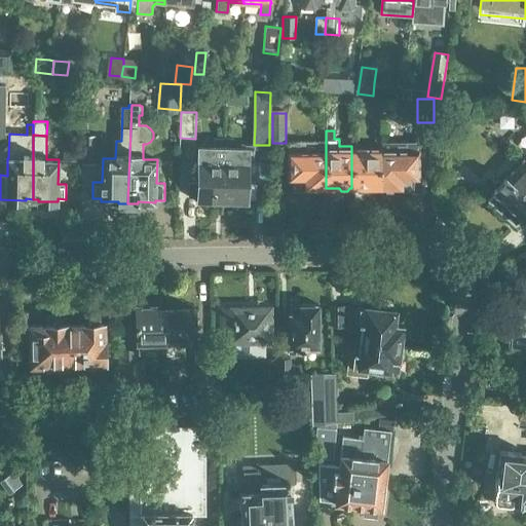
[(83,137),(82,163),(96,163),(96,137),(83,137)]
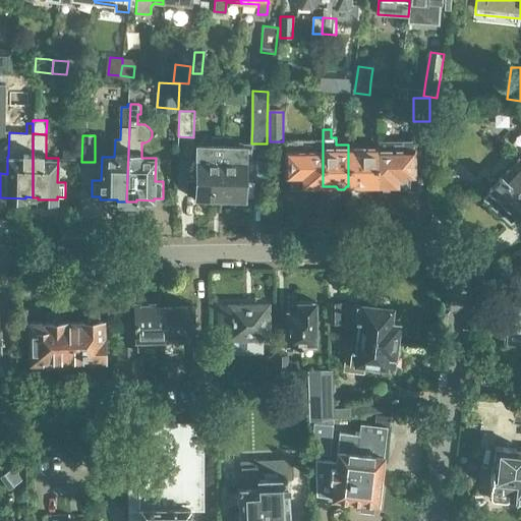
[(211,142),(193,142),(193,159),(196,159),(196,181),(188,181),(188,194),(196,195),(195,197),(200,197),(204,199),(207,199),(210,197),(214,197),(214,199),(219,199),(220,166),(220,137),(211,136),(211,142)]
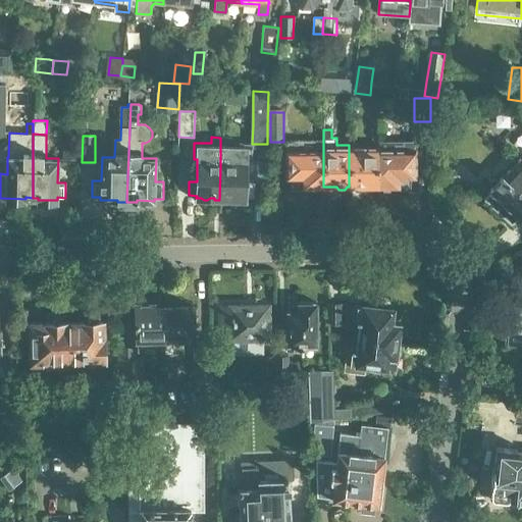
[(252,161),(252,144),(231,143),(231,138),(220,138),(220,166),(219,200),(227,200),(227,199),(231,199),(235,200),(239,201),(242,199),(245,200),(245,197),(254,197),(254,183),(245,183),(246,161),(252,161)]
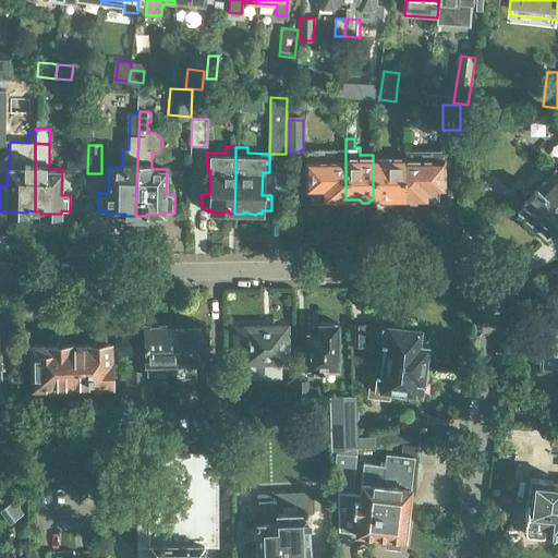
[(402,150),(402,156),(402,199),(408,199),(410,202),(416,202),(419,199),(437,199),(437,189),(444,187),(443,173),(447,173),(447,164),(443,164),(443,161),(434,160),(434,149),(402,150)]
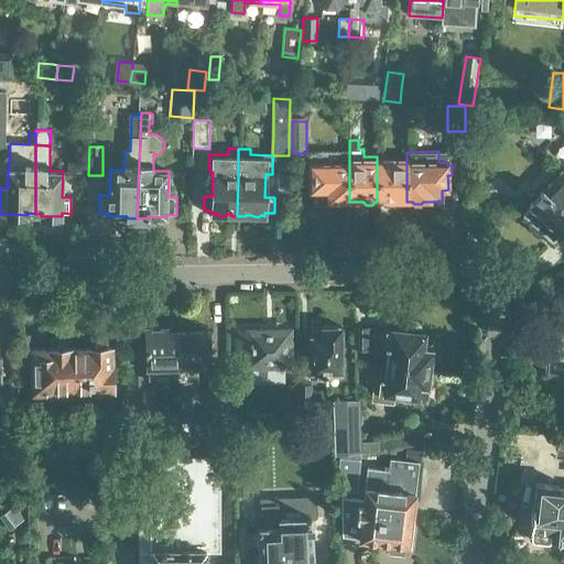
[(349,152),(322,152),(311,152),(311,190),(310,190),(310,192),(326,192),(326,203),(336,203),(337,205),(344,205),(345,202),(349,202),(349,152)]
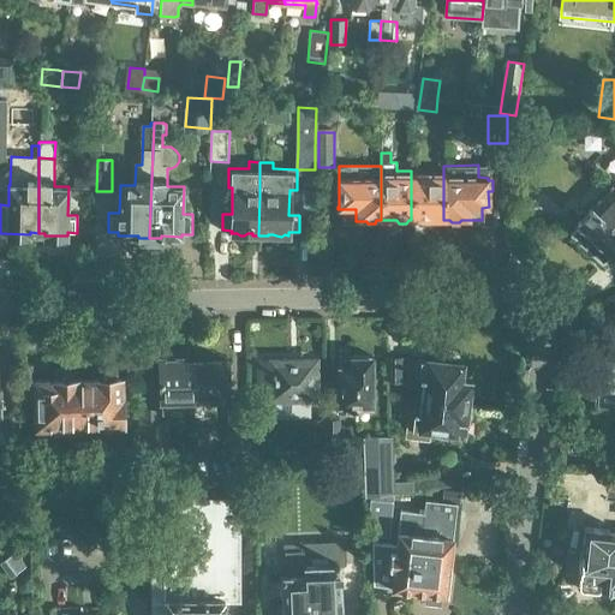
[(443,172),(411,171),(411,220),(417,220),(419,224),(427,224),(429,220),(443,220),(443,172)]
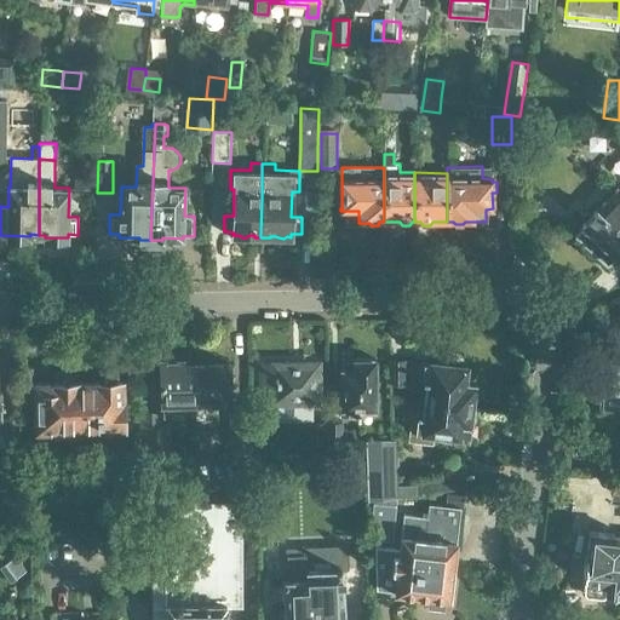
[(598,241),(619,218),(619,189),(619,188),(600,208),(598,208),(583,224),(598,241)]
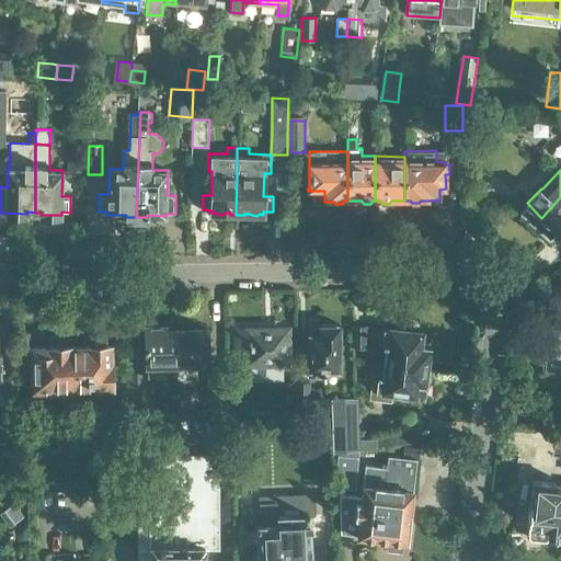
[(560,197),(541,218),(535,226),(549,240),(558,232),(560,229),(560,197)]
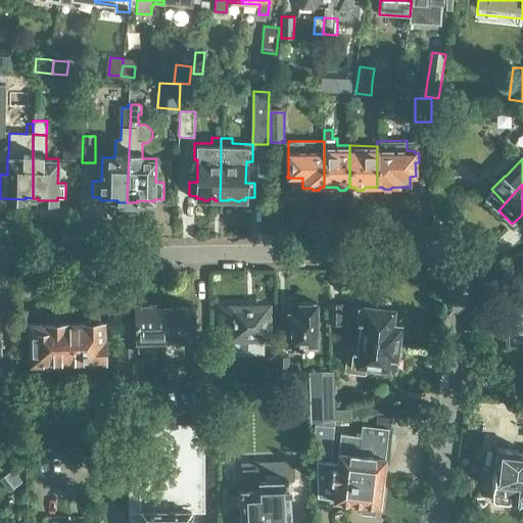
[(342,232),(350,232),(350,224),(342,224),(342,232)]
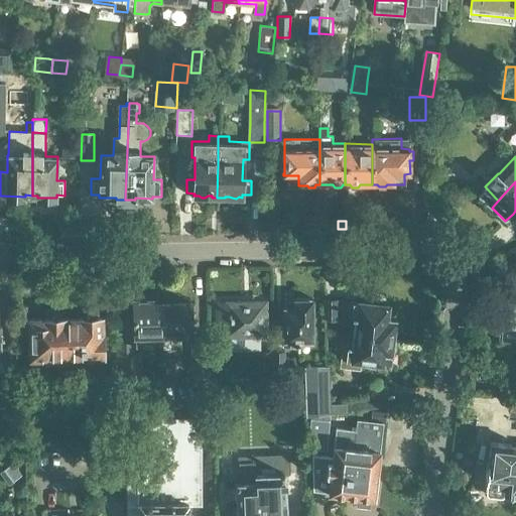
[(504,317),(503,323),(515,324),(515,284),(508,283),(504,317)]
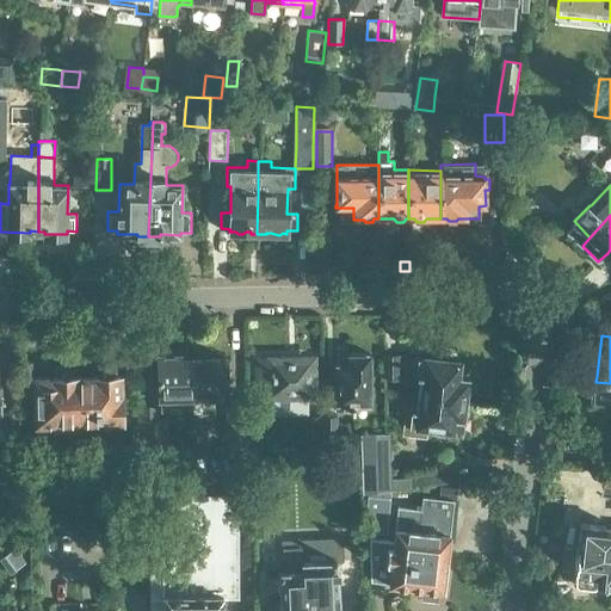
[(370,403),(370,352),(349,352),(349,358),(337,358),(337,409),(353,408),(353,403),(370,403)]
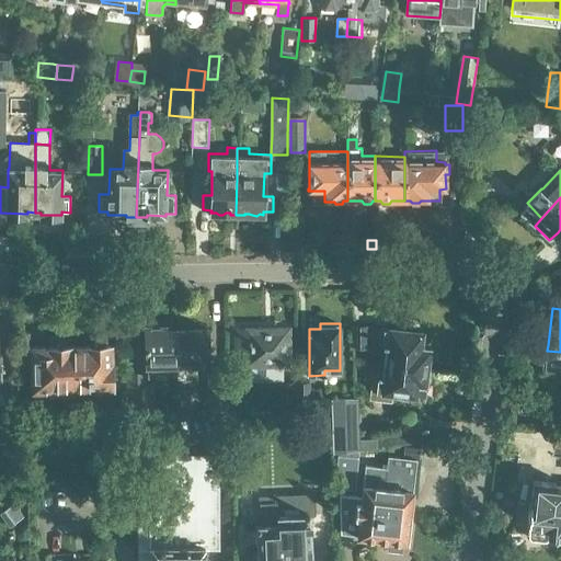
[(353,347),(367,348),(366,324),(353,323),(353,347)]
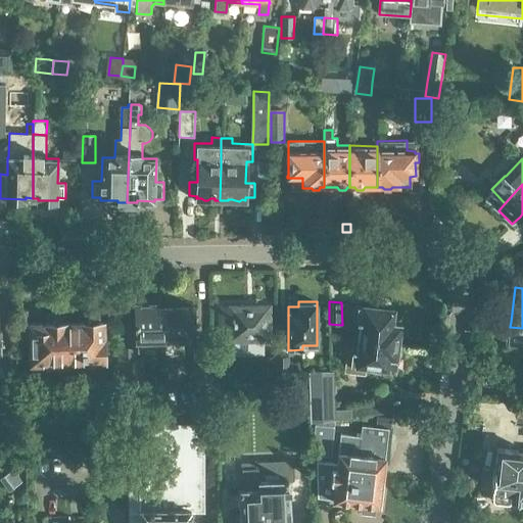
[(155,304),(136,305),(137,341),(165,340),(164,307),(155,308),(155,304)]
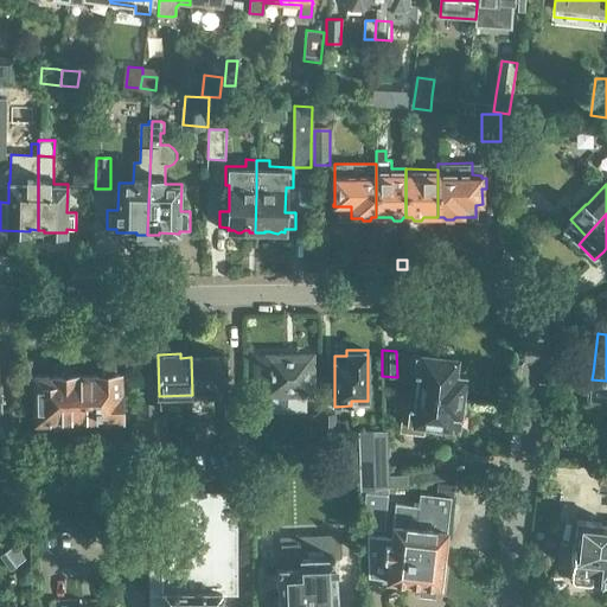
[(417,372),(415,394),(462,400),(462,394),(467,393),(468,383),(465,381),(465,377),(455,376),(457,359),(415,355),(413,372),(417,372)]
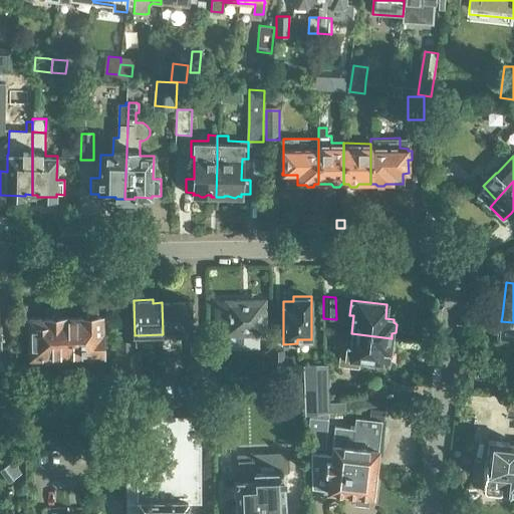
[(246,301),(217,302),(217,316),(228,316),(228,331),(232,331),(233,348),(260,347),(259,331),(263,331),(263,307),(246,308),(246,301)]
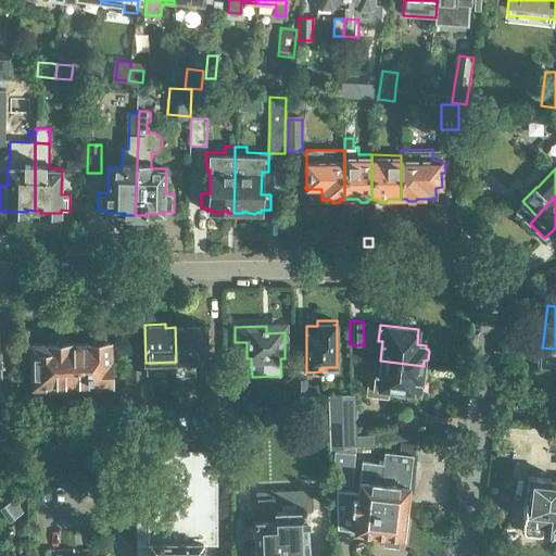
[(205,327),(175,327),(176,362),(206,361),(205,327)]
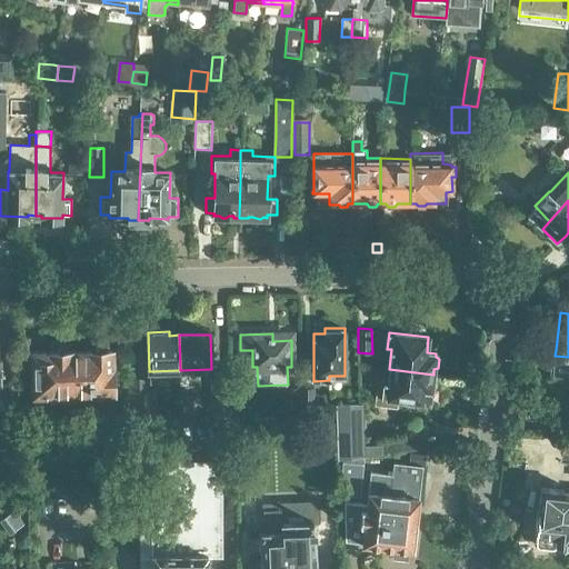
[(33,352),(33,393),(35,393),(35,400),(73,400),(73,393),(113,392),(113,370),(112,370),(111,350),(109,350),(109,342),(106,339),(95,339),(91,342),(91,350),(89,350),(89,351),(71,352),(71,350),(69,351),(69,343),(67,340),(56,340),(52,343),(52,351),(51,351),(51,352),(33,352)]
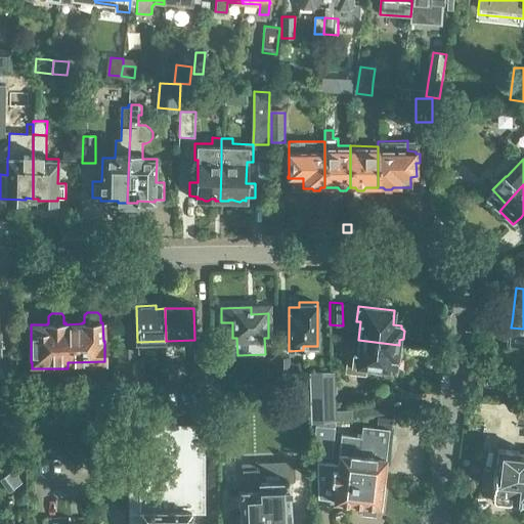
[(399,345),(358,340),(356,352),(352,351),(348,354),(346,368),(350,373),(365,375),(366,367),(395,370),(396,360),(397,360),(397,357),(401,356),(402,348),(399,345)]
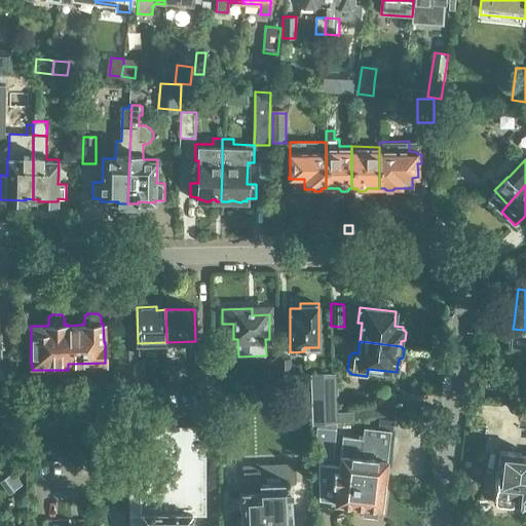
[(214,384),(213,347),(196,347),(197,384),(214,384)]
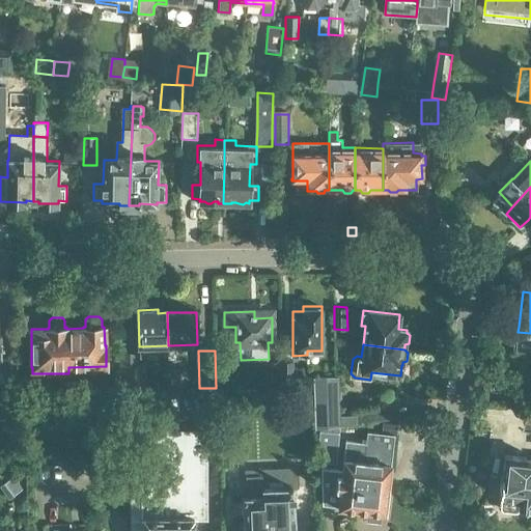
[(123,390),(140,390),(139,353),(122,353),(122,359),(123,390)]
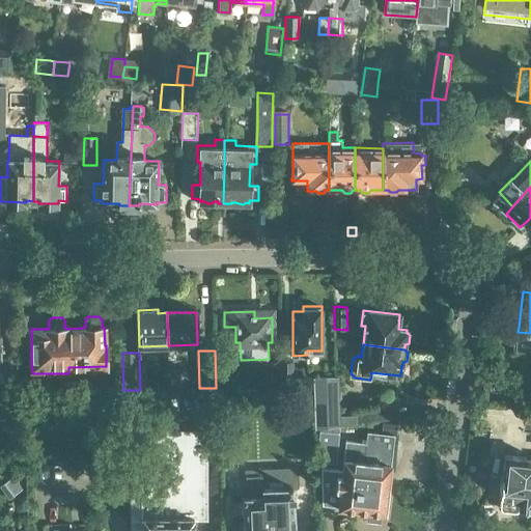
[(3,358),(4,384),(18,384),(17,358),(3,358)]
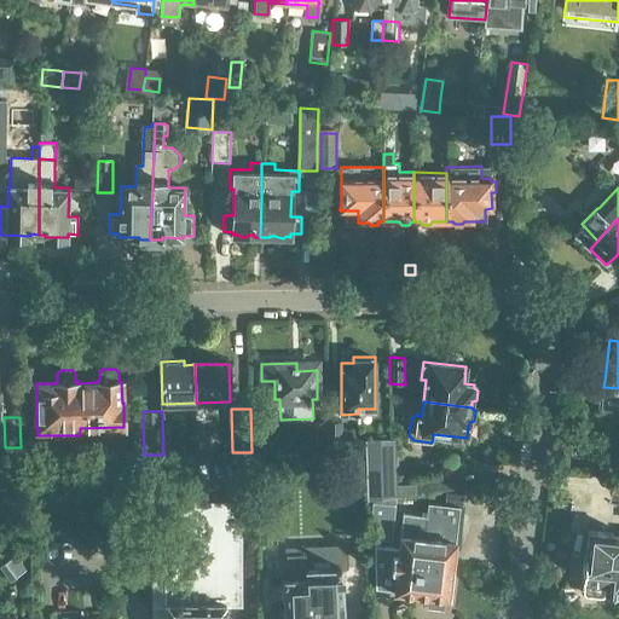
[(342,421),(327,421),(327,440),(342,440),(342,421)]
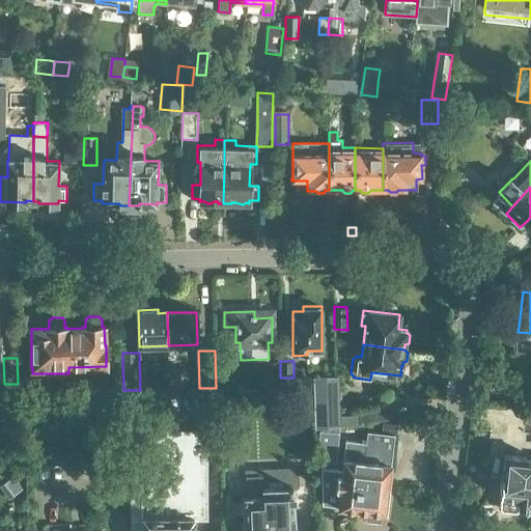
[(320,428),(338,426),(339,425),(339,417),(338,378),(313,379),(315,428),(320,428)]
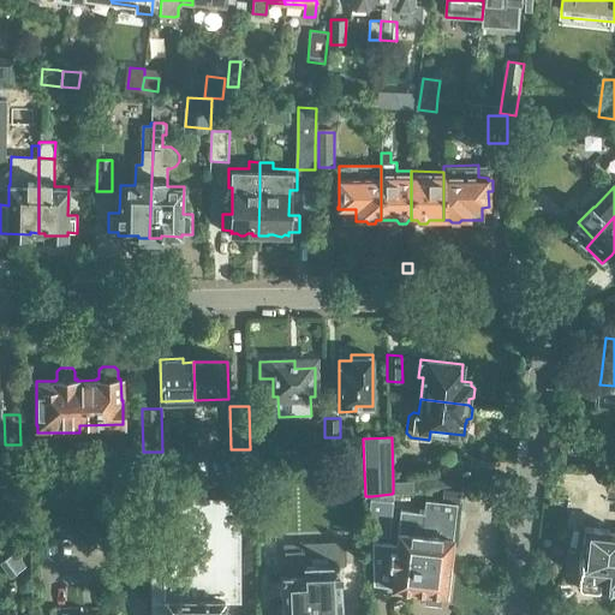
[(411,482),(393,483),(393,493),(441,487),(440,475),(411,478),(411,482)]
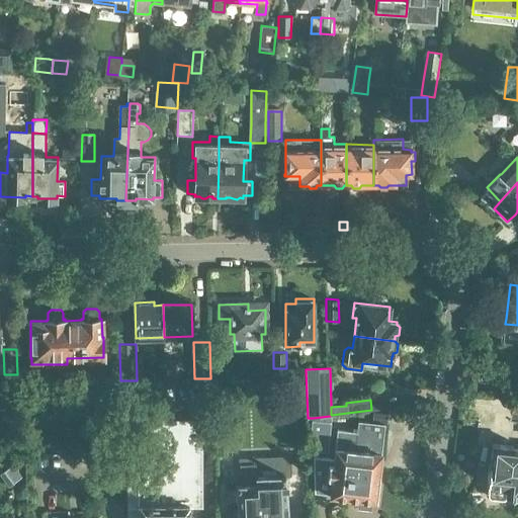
[(105,441),(119,439),(119,412),(104,413),(105,441)]
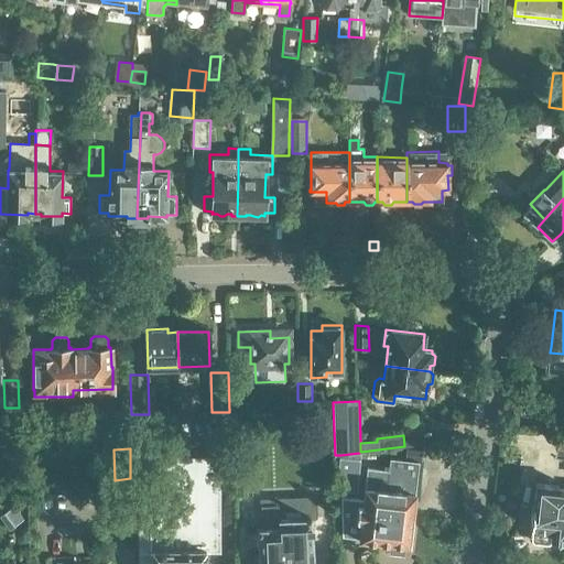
[(340,455),(336,488),(356,490),(359,453),(340,455)]
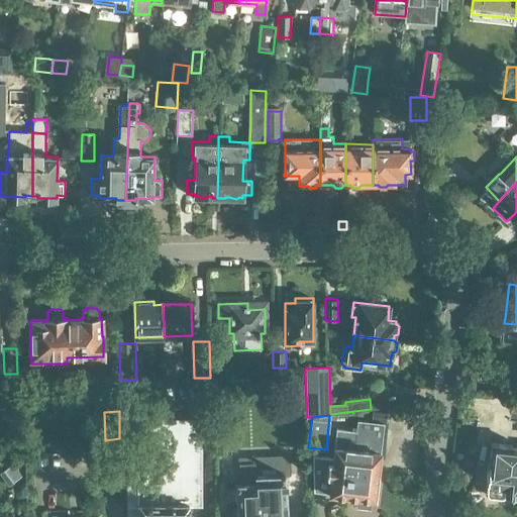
[(138,503),(138,516),(189,516),(189,505),(200,505),(200,419),(138,419),(138,492),(134,492),(134,503),(138,503)]
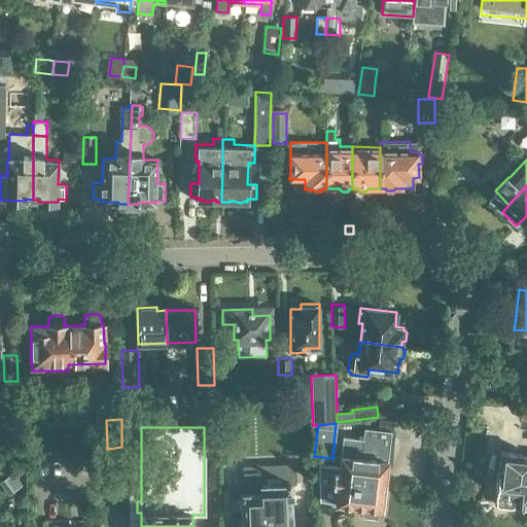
[(363,517),(377,518),(378,508),(382,508),(387,461),(388,461),(391,430),(364,427),(363,438),(343,436),(340,466),(319,464),(320,500),(336,502),(336,503),(364,506),(363,517)]
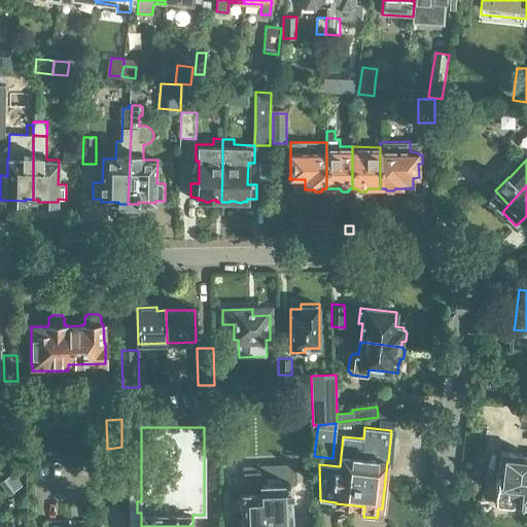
[(526,454),(502,451),(500,472),(497,471),(494,492),(497,493),(496,503),(499,505),(512,507),(515,505),(516,501),(526,502),(526,454)]
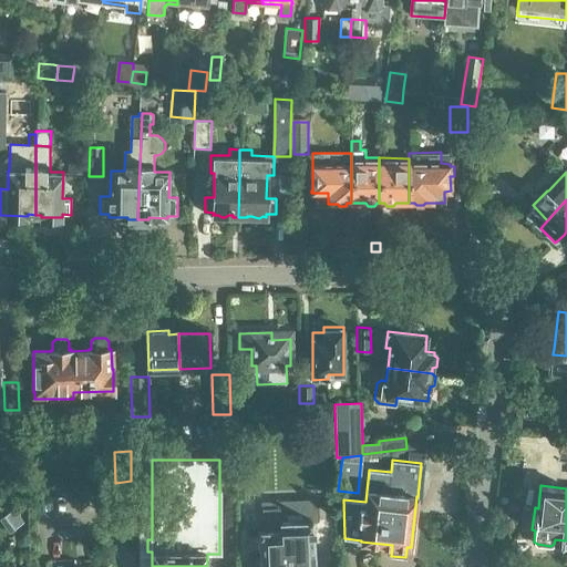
[(259,533),(246,534),(247,556),(260,556),(259,566),(315,566),(313,521),(319,521),(319,500),(279,501),(280,529),(259,531),(259,533)]
